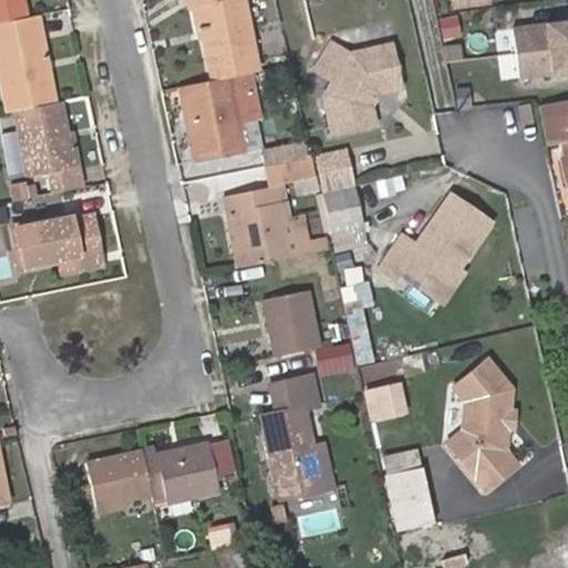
[(0,0),(0,20),(28,16),(24,0),(0,0)]
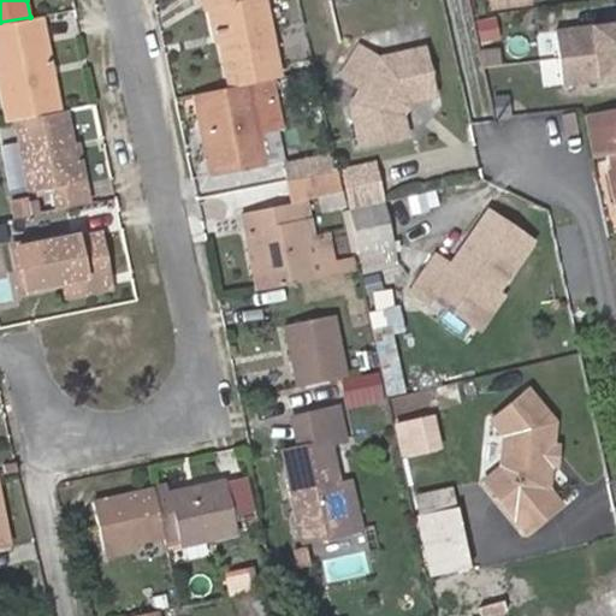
[(218,42),(226,87),(249,82),(276,76),(280,75),(265,0),(203,0),(212,43),(218,42)]
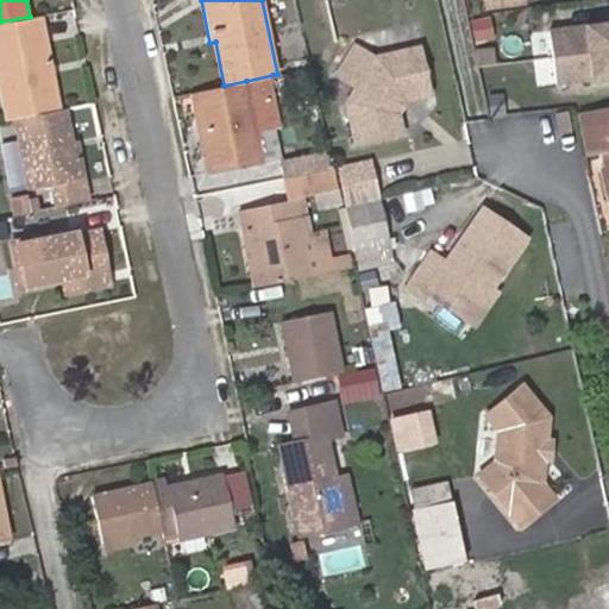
[(0,22),(0,77),(8,118),(16,117),(61,107),(42,14),(30,17),(0,22)]
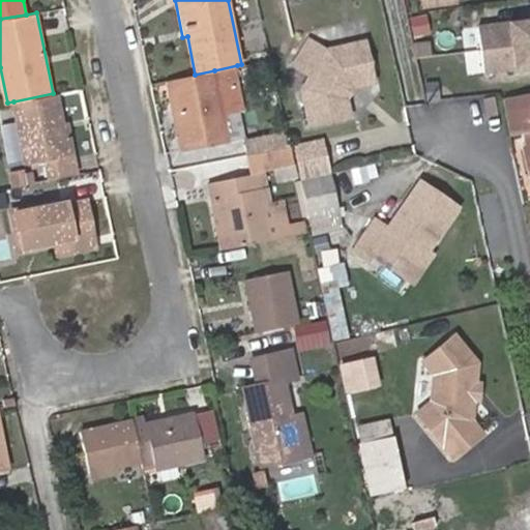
[(409,20),(413,38),(431,34),(425,15),(409,20)]
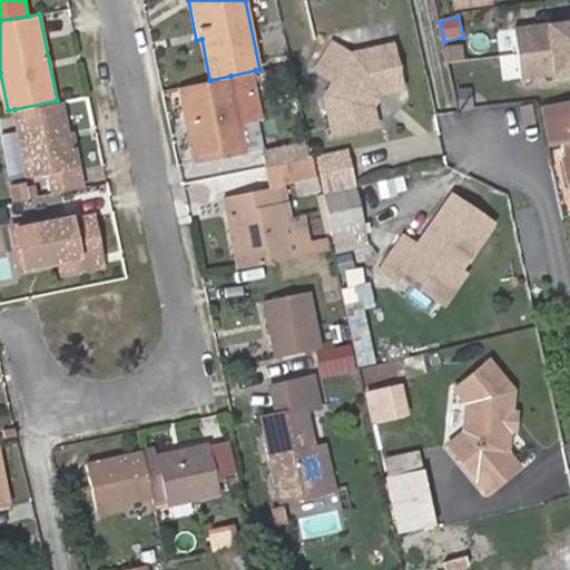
[(544,36),(487,41),(489,60),(473,62),(475,87),(484,86),(485,99),(550,91),(544,36)]
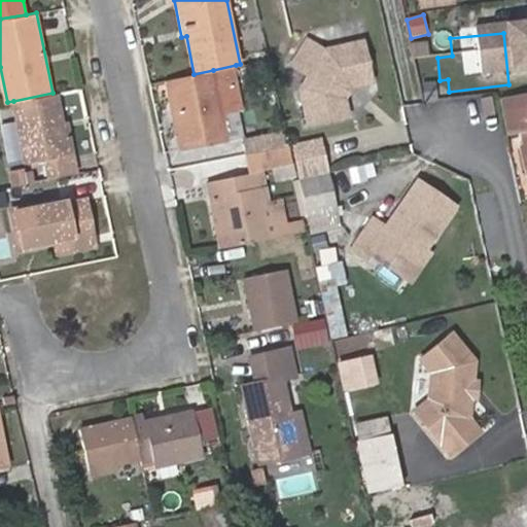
[(309,38),(294,65),(311,73),(303,89),(311,126),(350,116),(344,86),(375,79),(365,42),(330,50),(309,38)]
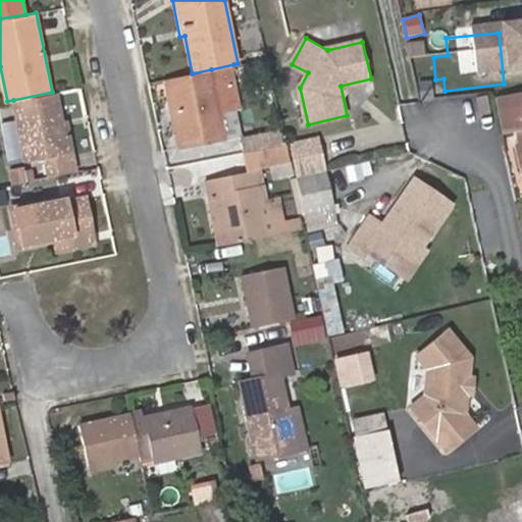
[(408,42),(409,57),(426,56),(424,40),(408,42)]
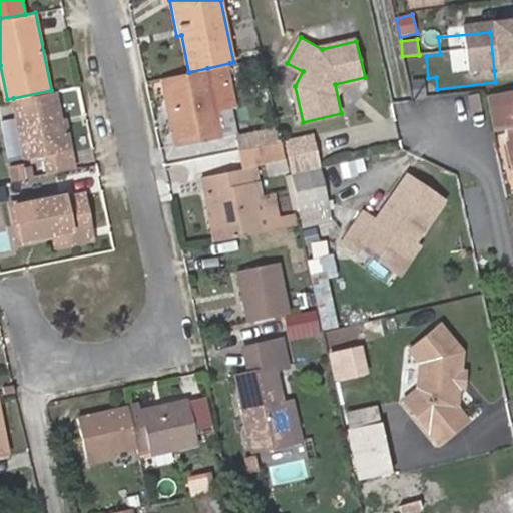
[(188,72),(165,77),(178,145),(220,136),(215,110),(210,84),(232,80),(229,63),(207,68),(188,72)]
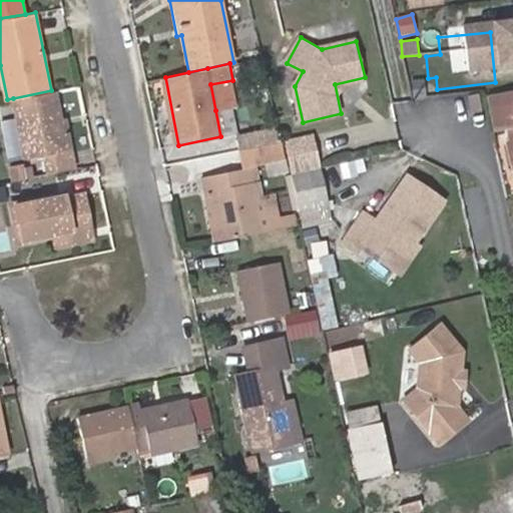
[(210,84),(215,110),(237,105),(232,80),(210,84)]
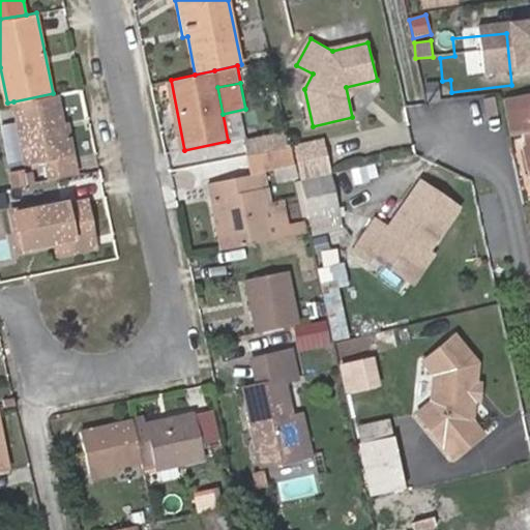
[(13,101),(29,183),(76,174),(82,173),(78,154),(72,156),(59,93),(53,93),(13,101)]
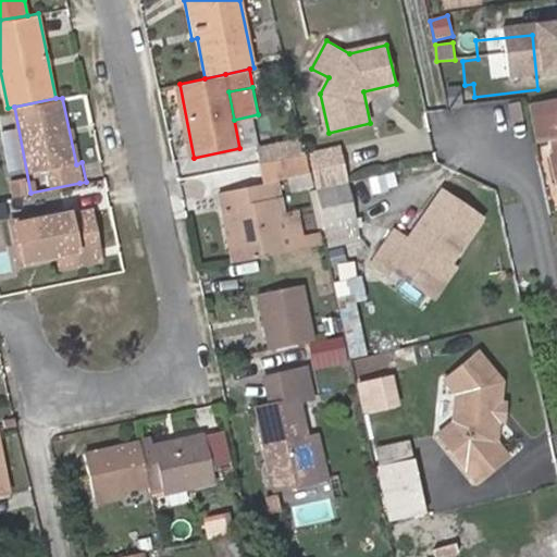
[(556,99),(529,103),(537,141),(547,139),(556,183),(556,99)]
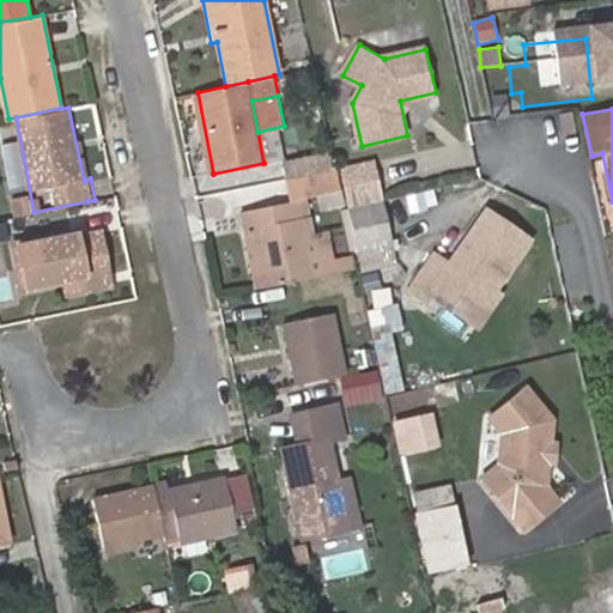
[(369,161),(339,169),(349,207),(350,207),(378,201),(369,161)]
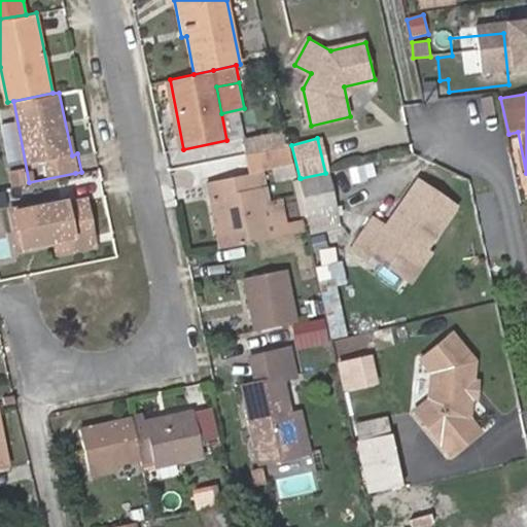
[(287,147),(275,149),(280,169),(291,167),(287,147)]
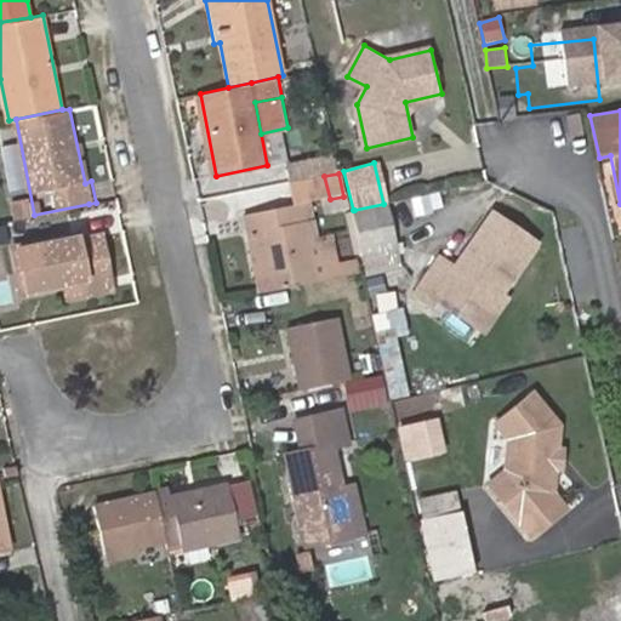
[(12,235),(33,234),(29,199),(10,200),(12,235)]
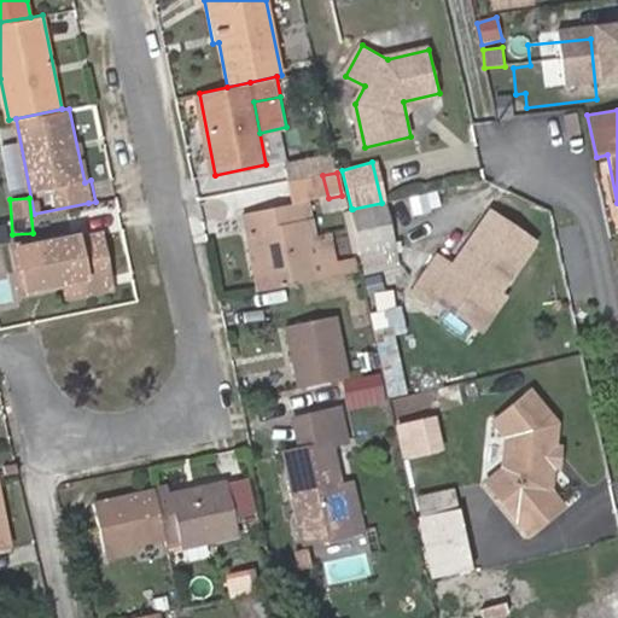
[(382,203),(353,209),(363,250),(397,242),(386,200),(382,203)]
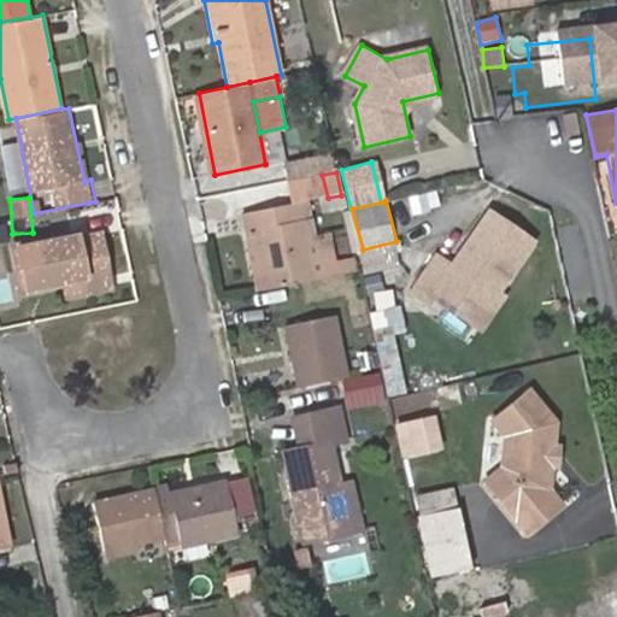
[(316,277),(307,238),(299,201),(242,212),(247,231),(253,230),(264,287),(316,277)]
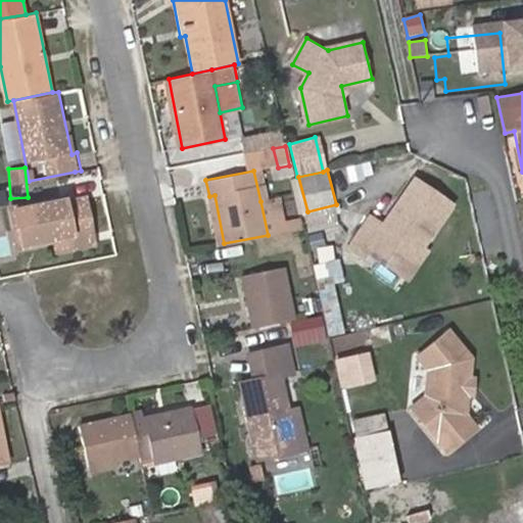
[(424,247),(456,205),(417,176),(382,222),(370,211),(352,235),(371,248),(375,243),(408,269),(424,247)]
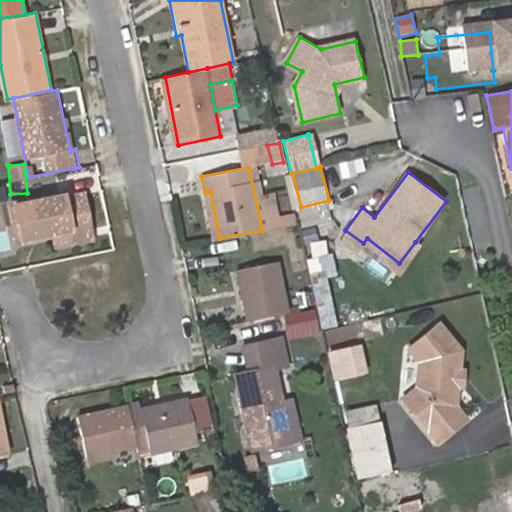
[(9,204),(18,242),(51,235),(73,230),(76,242),(96,238),(87,195),(68,198),(67,192),(9,204)]
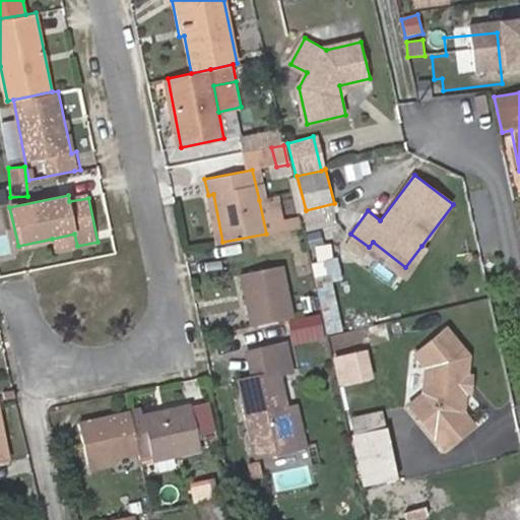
[(259,200),(266,234),(283,230),(280,215),(276,196),(259,200)]
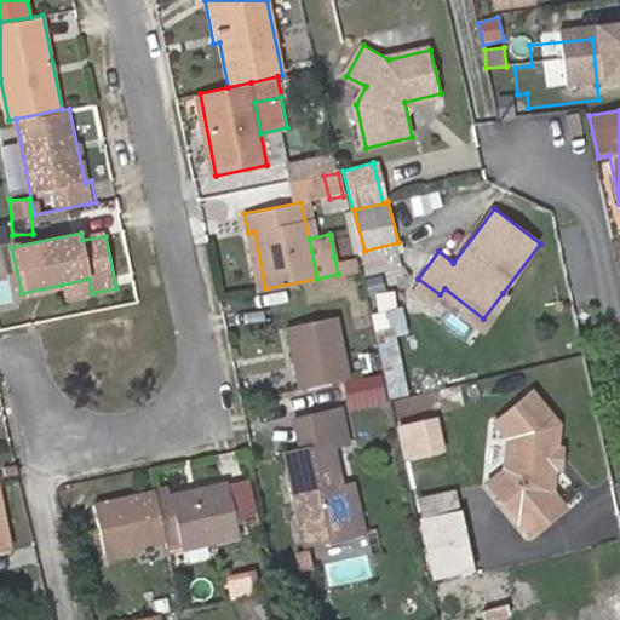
[(334,257),(338,274),(361,270),(357,253),(334,257)]
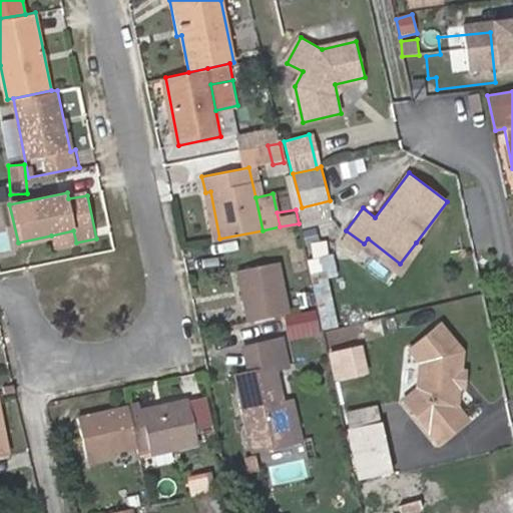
[(73,230),(51,235),(54,246),(76,242),(73,230)]
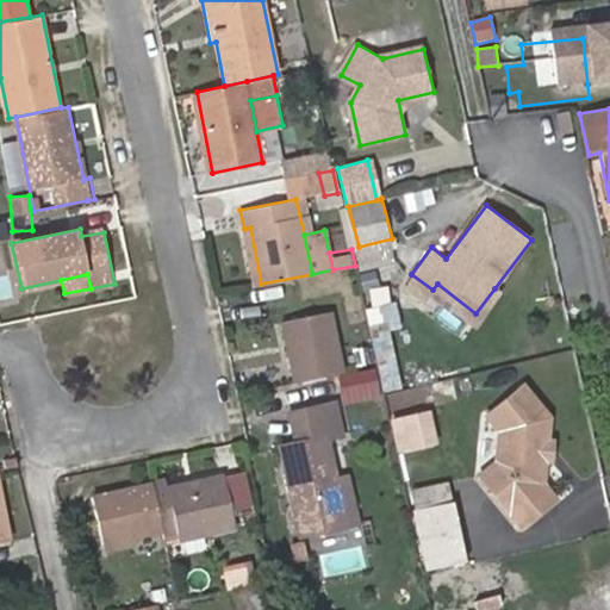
[(495,288),(475,313),(437,284),(433,290),(477,323),(500,293),(495,288)]
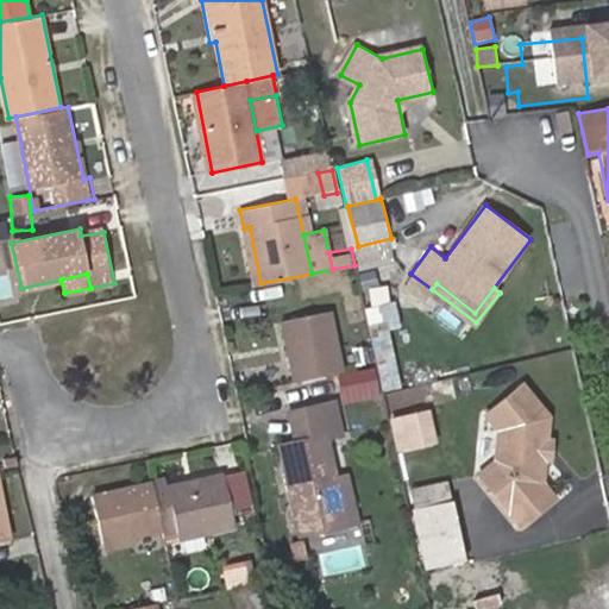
[(295,382),(341,371),(330,313),(282,322),(295,382)]
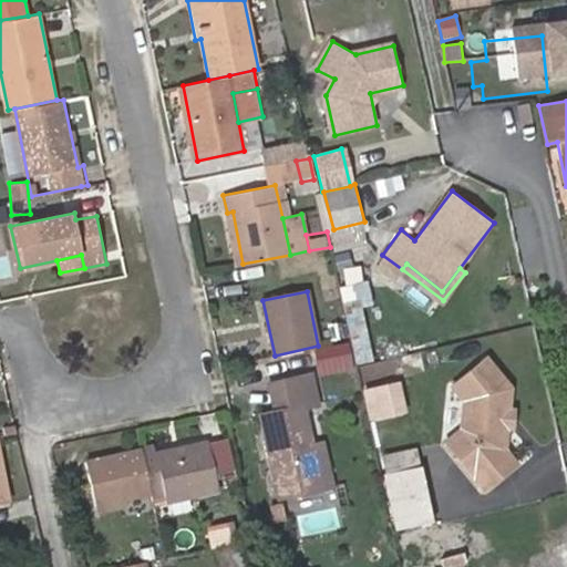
[(342,322),(329,325),(331,338),(344,334),(342,322)]
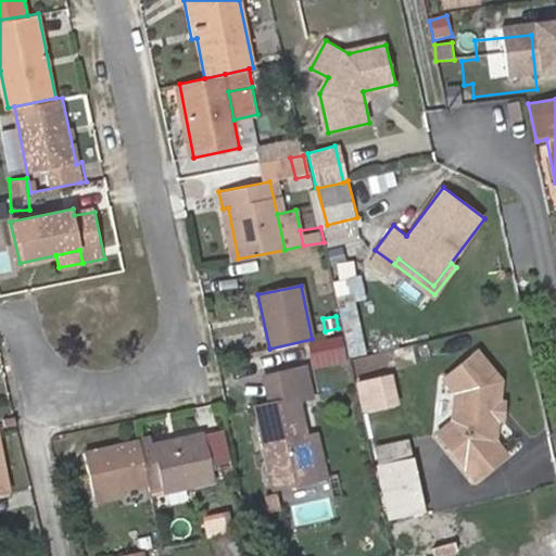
[(341,338),(313,343),(317,359),(344,354),(341,338)]
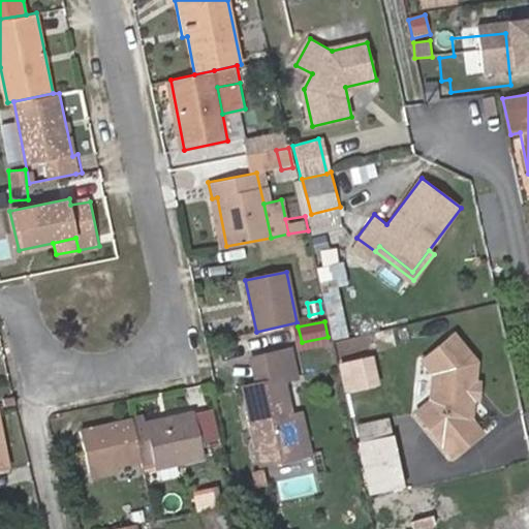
[(476,362),(454,335),(424,361),(435,374),(433,400),(441,410),(440,417),(428,428),(453,457),(480,433),(470,419),(476,362)]
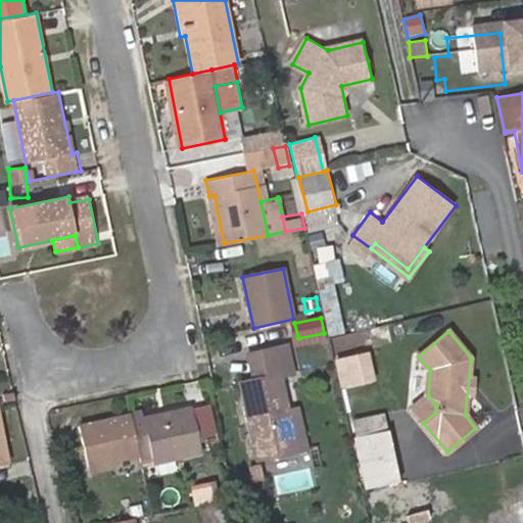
[(253,379),(240,382),(257,462),(297,453),(287,409),(280,374),(292,371),(286,345),(248,354),(253,379)]
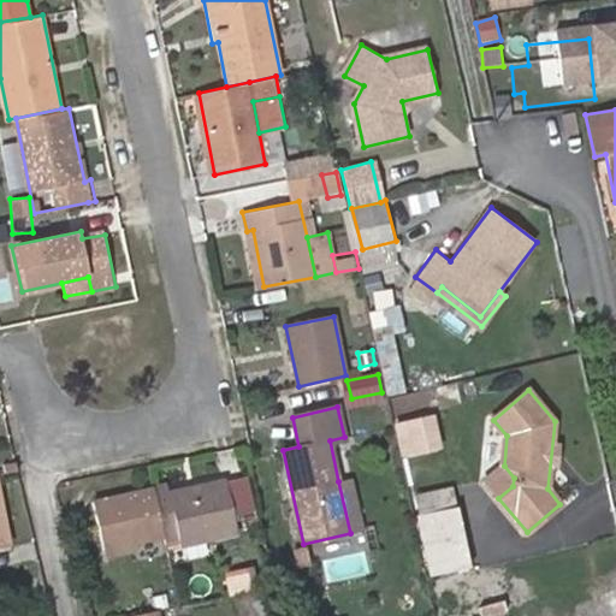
[(349,479),(338,481),(350,533),(361,531),(349,479)]
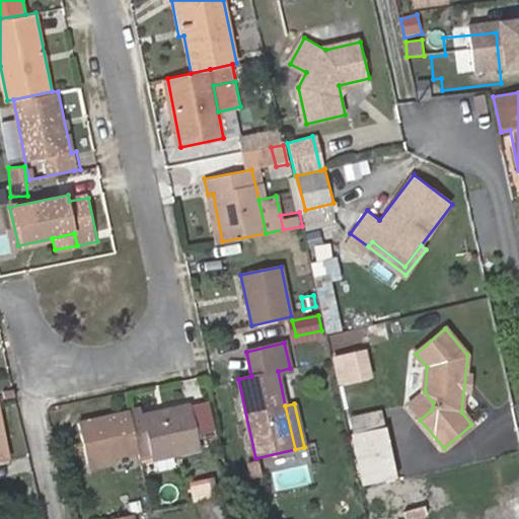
[(131,414),(140,453),(150,451),(151,458),(200,448),(191,405),(141,416),(140,412),(131,414)]
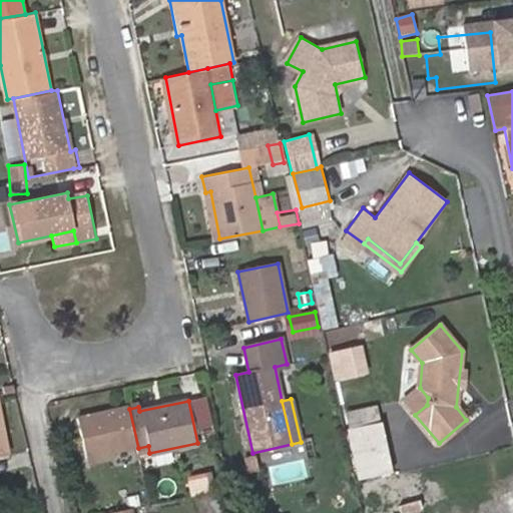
[(114,453),(138,448),(129,409),(79,420),(88,462),(114,456),(114,453)]
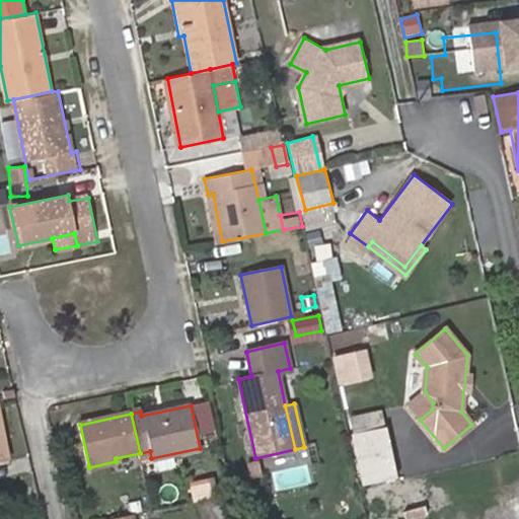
[(386,427),(354,434),(364,484),(396,476),(386,427)]
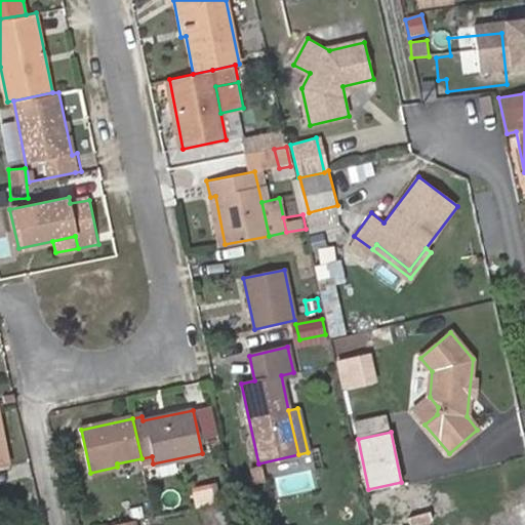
[(212,487),(194,490),(198,508),(215,505),(212,487)]
